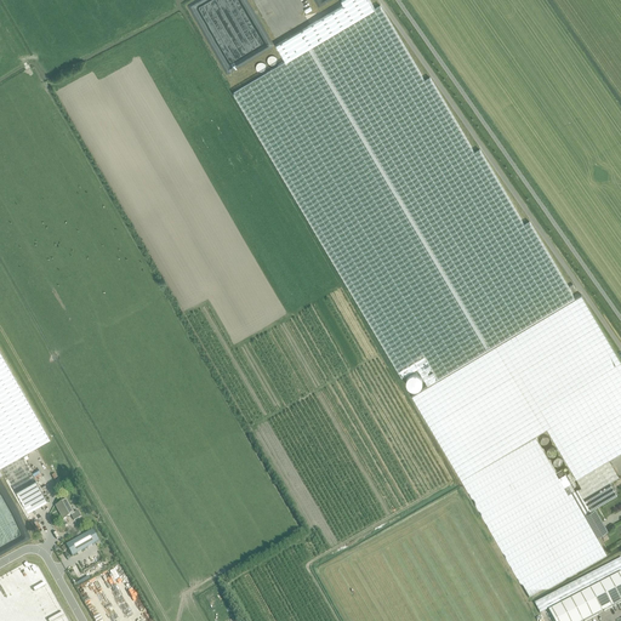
[(234,92),(403,377),(417,368),(428,385),(575,297),(530,222),(524,224),(480,149),(474,153),(431,78),(425,81),(380,6),(375,9),(369,0),(342,0),(341,0),(343,5),(277,45),(286,62),(234,92)]
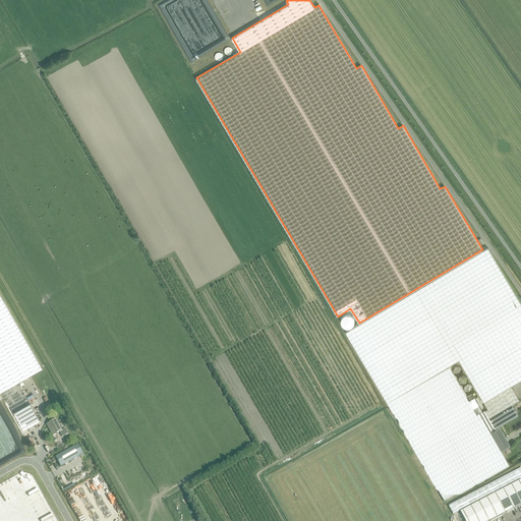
[(232,49),(232,48),(231,48),(230,47),(229,47),(228,47),(227,47),(226,48),(225,49),(224,50),(224,51),(224,52),(224,53),(225,54),(225,55),(226,55),(226,56),(227,56),(228,56),(229,56),(230,56),(231,56),(231,55),(232,55),(233,54),(233,53),(233,52),(233,51),(233,50),(232,49)]
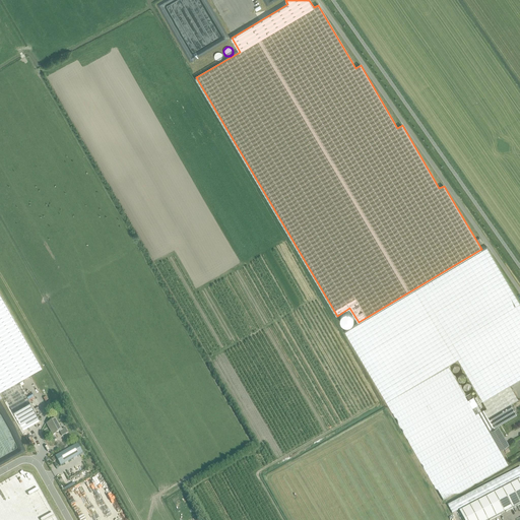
[(222,54),(221,53),(220,53),(219,52),(218,52),(217,52),(217,53),(216,53),(215,53),(215,54),(214,55),(214,56),(214,57),(214,58),(214,59),(215,60),(216,61),(217,61),(218,62),(219,61),(220,61),(221,61),(222,60),(222,59),(223,59),(223,58),(223,57),(223,56),(223,55),(222,54)]
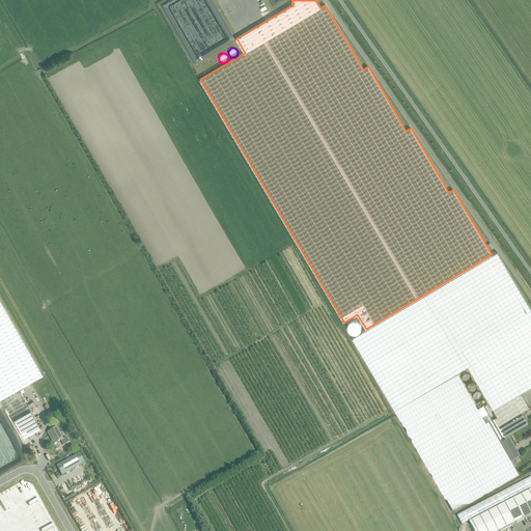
[(468,366),(497,416),(492,419),(483,404),(478,408),(458,373),(452,378),(394,411),(453,512),(519,472),(511,458),(520,453),(509,435),(506,437),(505,436),(528,422),(522,412),(529,407),(521,392),(530,386),(530,308),(497,252),(353,338),(394,410),(468,366)]
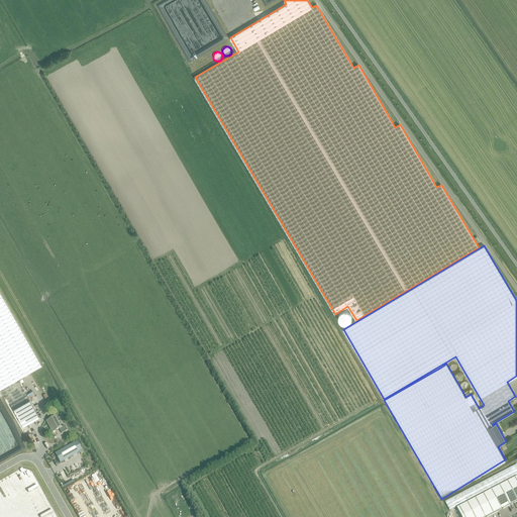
[(0,389),(41,366),(0,293),(0,389)]
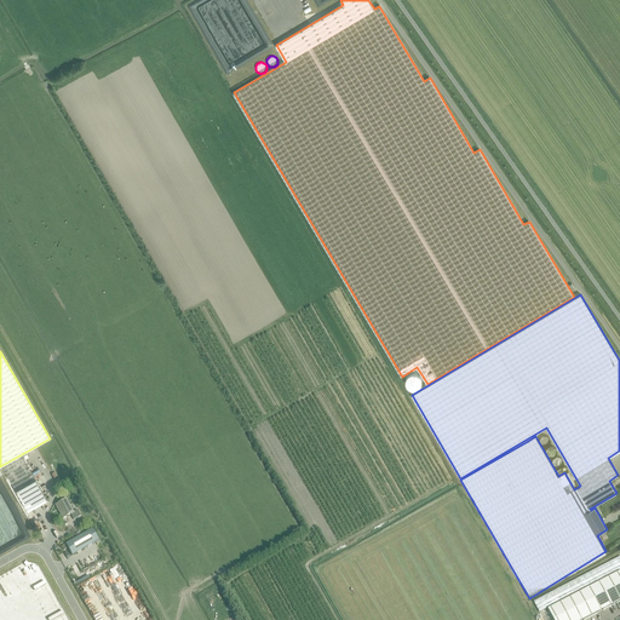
[(420,375),(419,374),(419,373),(418,372),(417,372),(414,372),(413,372),(412,372),(411,372),(409,373),(408,374),(407,374),(407,375),(406,377),(406,378),(406,380),(406,382),(406,383),(407,384),(408,385),(408,386),(409,386),(411,388),(412,388),(414,388),(415,388),(417,388),(418,388),(419,386),(420,385),(420,384),(422,383),(422,382),(422,380),(422,379),(422,378),(422,377),(420,375)]
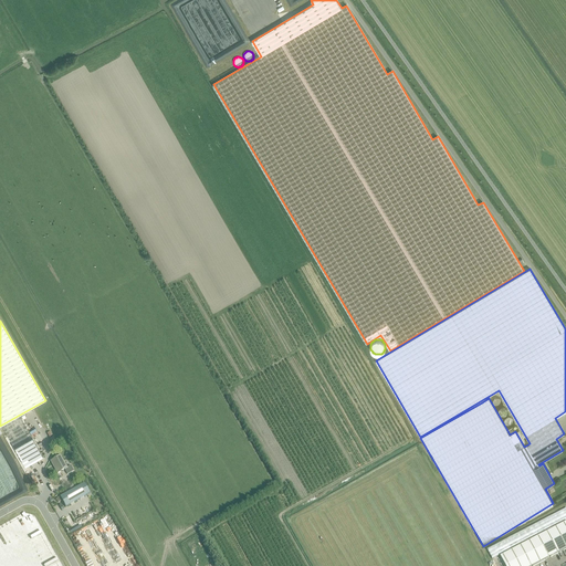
[(502,400),(502,399),(501,398),(500,398),(499,398),(498,398),(496,398),(495,398),(494,399),(493,399),(493,400),(493,401),(492,402),(492,404),(493,405),(493,406),(494,407),(495,408),(496,408),(498,408),(499,408),(500,408),(501,407),(502,407),(502,406),(503,405),(503,404),(503,402),(503,401),(503,400),(502,400)]
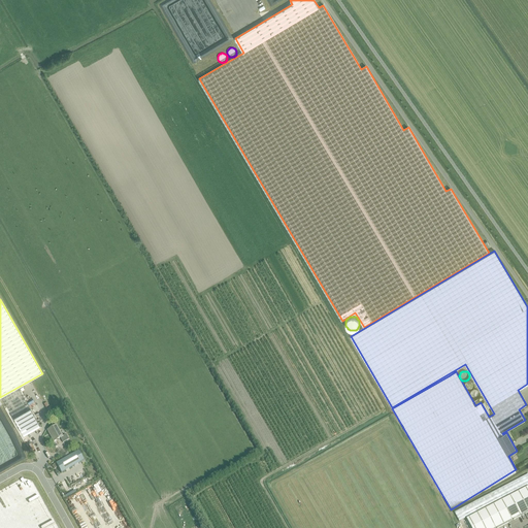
[(474,383),(473,382),(472,381),(471,381),(470,381),(469,380),(469,381),(468,381),(467,381),(466,382),(465,383),(465,384),(465,385),(465,386),(465,387),(465,388),(466,388),(466,389),(467,389),(468,390),(469,390),(470,390),(471,390),(472,390),(472,389),(473,389),(474,388),(474,387),(474,386),(474,385),(474,384),(474,383)]
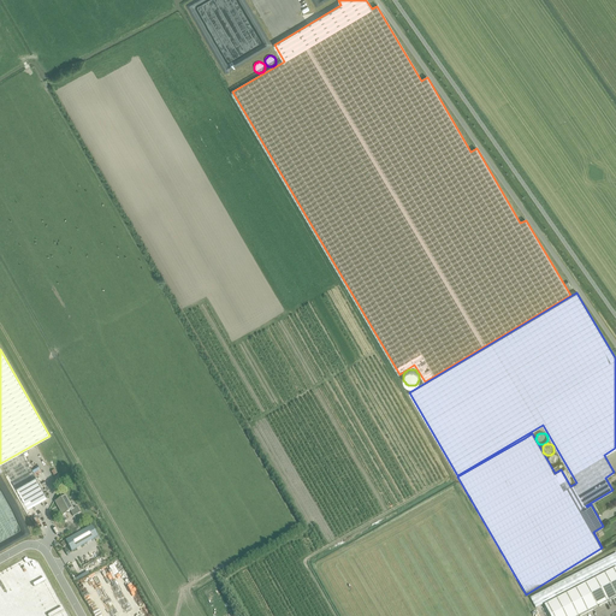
[(22,452),(3,463),(27,507),(47,496),(46,496),(46,495),(45,493),(23,455),(23,454),(22,452)]
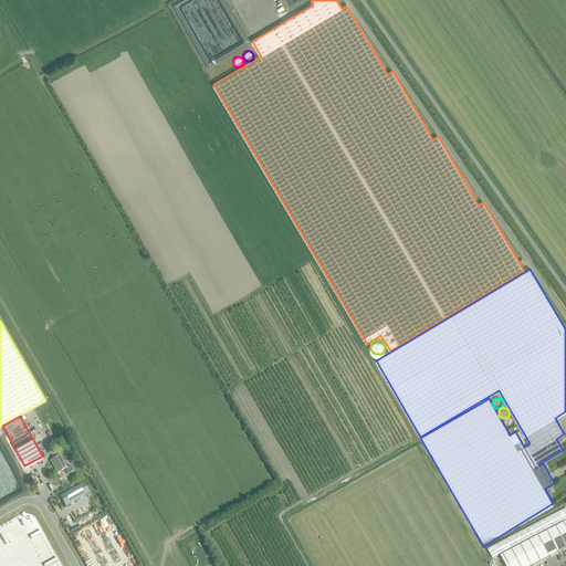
[(514,419),(513,419),(513,418),(512,418),(511,417),(510,417),(509,417),(507,418),(506,418),(505,419),(505,420),(504,420),(504,421),(504,422),(504,423),(504,425),(505,425),(505,426),(506,427),(507,428),(509,428),(510,428),(511,428),(512,427),(513,427),(513,426),(514,426),(514,425),(515,423),(515,422),(515,421),(514,420),(514,419)]
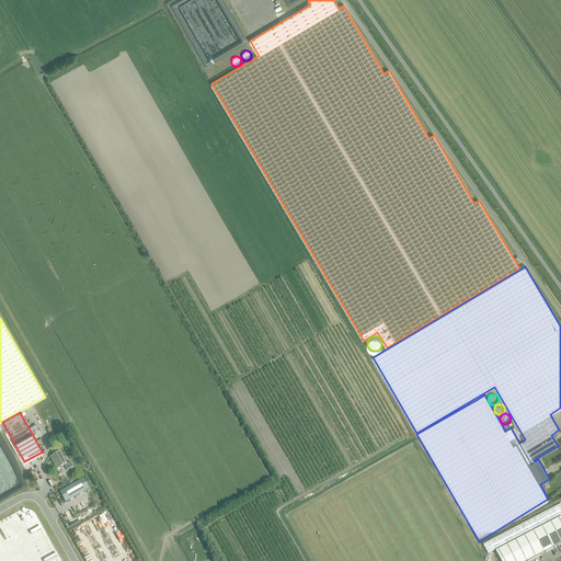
[(66,464),(59,453),(50,457),(57,469),(64,466),(67,470),(72,467),(70,461),(66,464)]
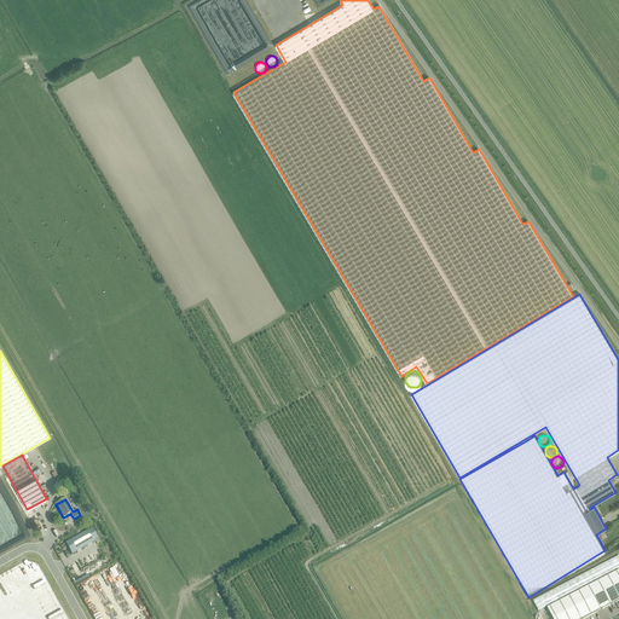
[(92,530),(65,544),(71,555),(98,541),(92,530)]
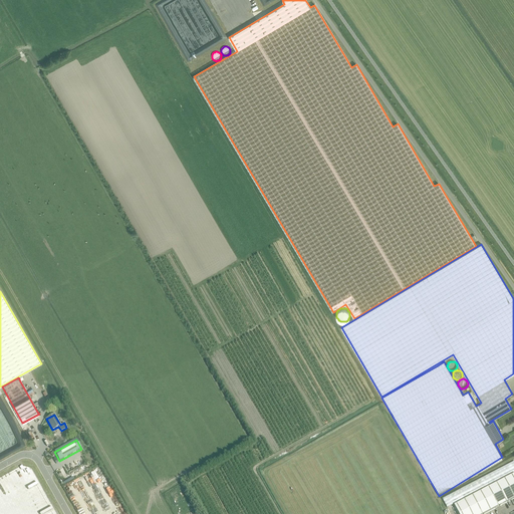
[(513,462),(443,499),(447,508),(513,473),(513,462)]
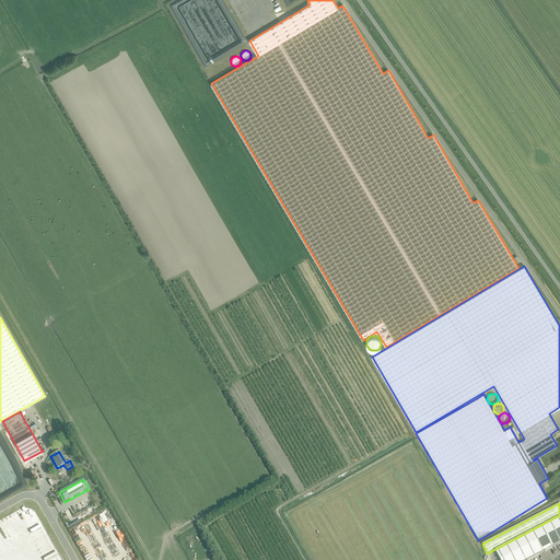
[(559,516),(494,551),(499,559),(528,559),(559,544),(559,516)]
